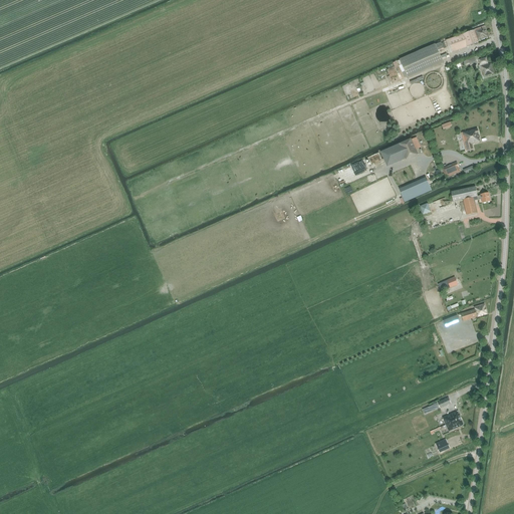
[(485,26),(475,30),(448,39),(452,51),(467,46),(479,42),(478,40),(489,36),(486,28),(485,28),(485,26)]
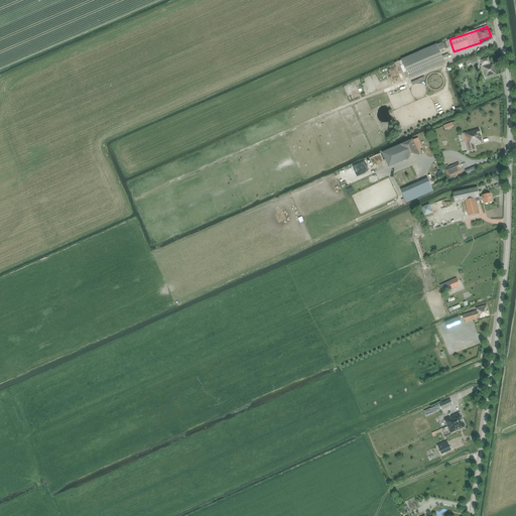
[(437,44),(402,59),(410,78),(444,62),(437,44)]
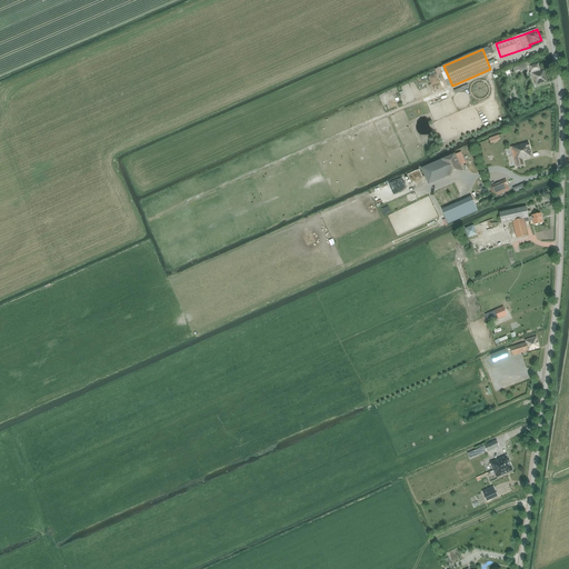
[(509,70),(511,75),(520,71),(522,70),(523,71),(527,70),(526,69),(527,69),(527,67),(530,66),(529,62),(509,70)]
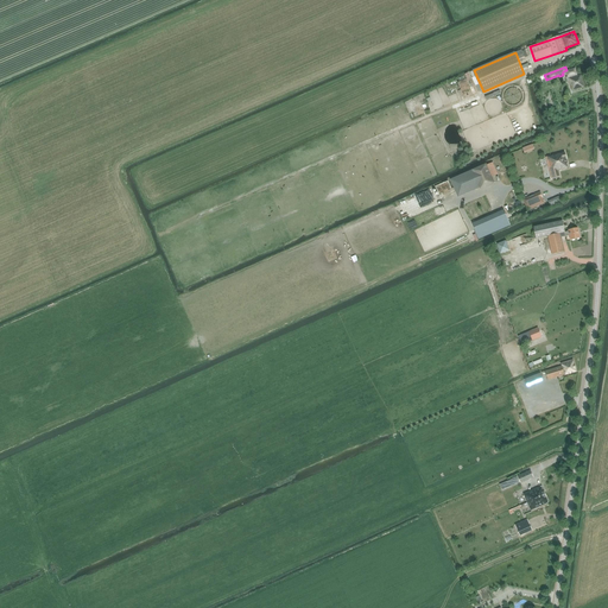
[(571,90),(584,87),(582,75),(578,76),(576,68),(565,71),(568,77),(567,77),(568,82),(569,82),(571,90)]
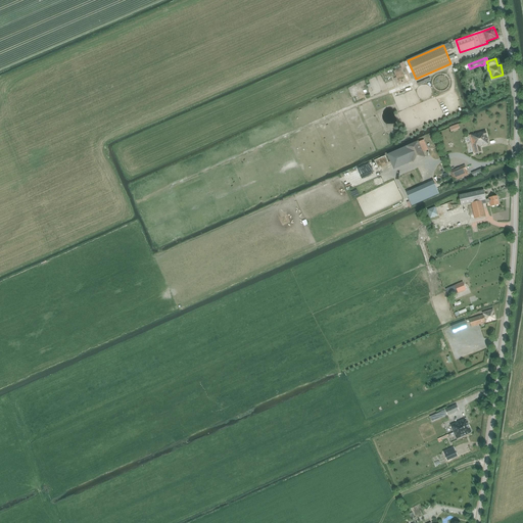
[(485,131),(469,135),(474,154),(476,153),(476,154),(481,152),(480,147),(488,145),(487,141),(488,141),(487,137),(485,131)]
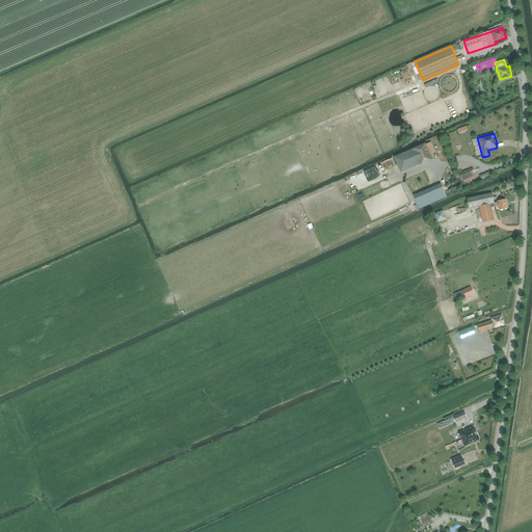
[(425,143),(414,150),(420,164),(421,165),(432,160),(430,155),(435,153),(430,142),(425,144),(425,143)]
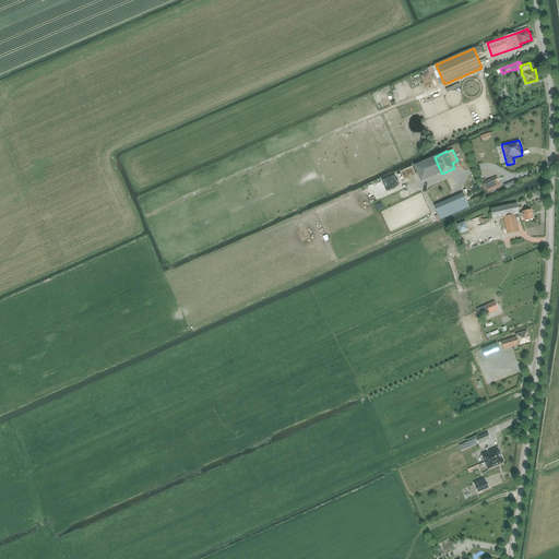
[(497,177),(480,183),(484,189),(485,193),(500,187),(498,182),(499,182),(497,177)]
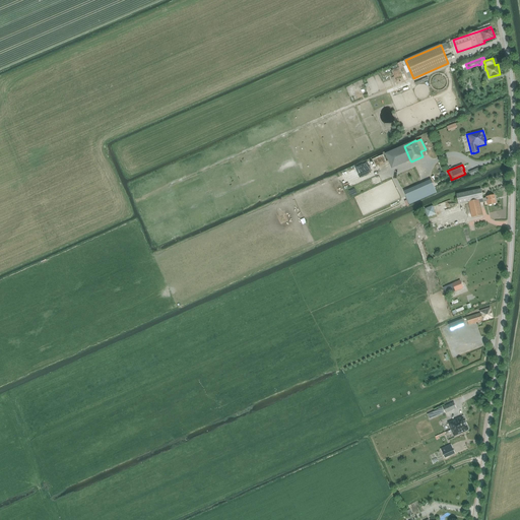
[(458,204),(468,202),(472,218),(482,215),(479,203),(486,201),(488,205),(497,204),(495,195),(485,197),(486,198),(483,199),(481,189),(456,194),(458,204)]
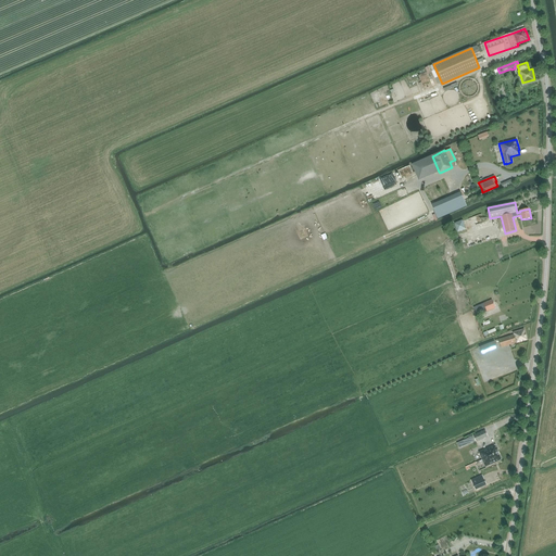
[(455,223),(457,231),(465,229),(463,220),(455,223)]
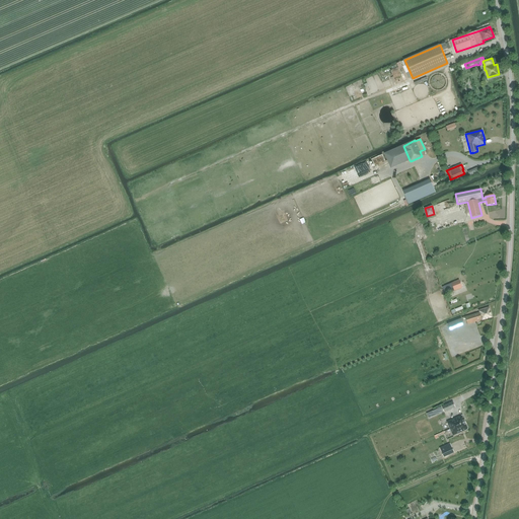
[(462,288),(459,280),(443,287),(445,294),(462,288)]
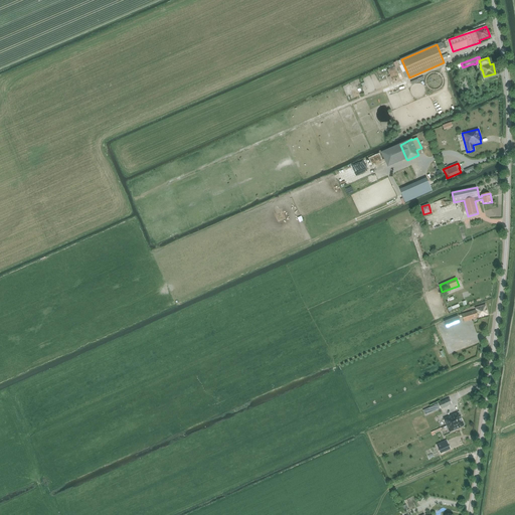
[(463,317),(463,320),(464,320),(464,322),(479,318),(478,317),(489,314),(486,304),(475,307),(476,310),(462,315),(459,316),(460,318),(463,317)]
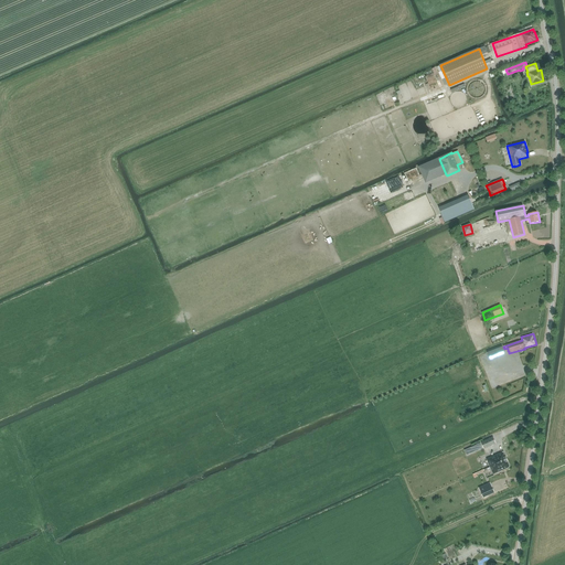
[(487,353),(490,361),(505,354),(502,347),(487,353)]
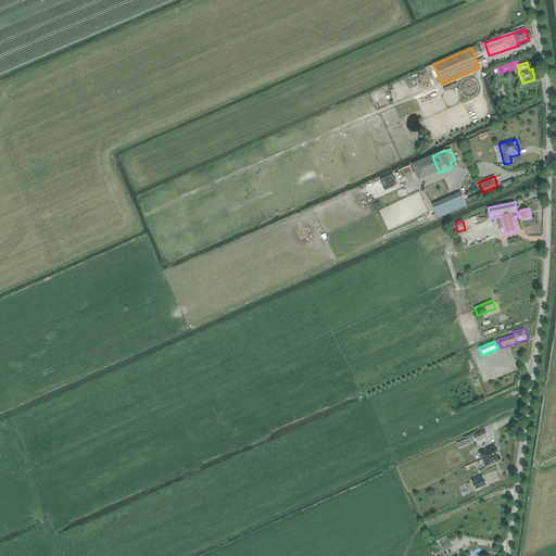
[(485,430),(474,436),(476,441),(488,437),(485,430)]
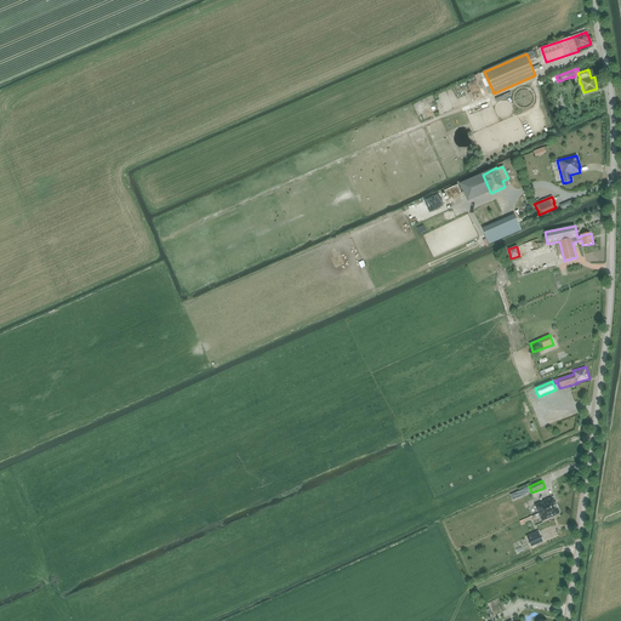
[(553,497),(535,506),(542,522),(560,513),(553,497)]
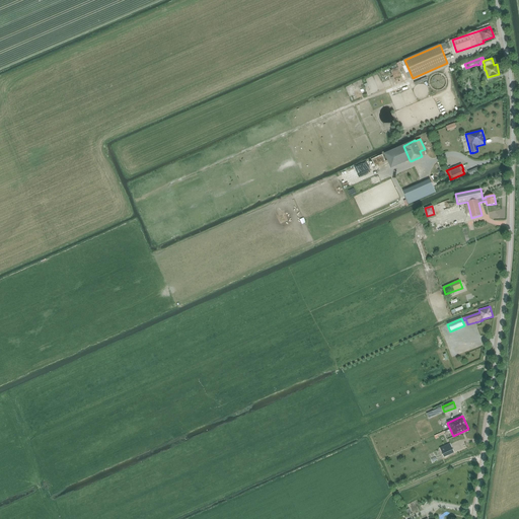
[(451,447),(446,449),(447,451),(442,453),(444,457),(454,452),(451,447)]
